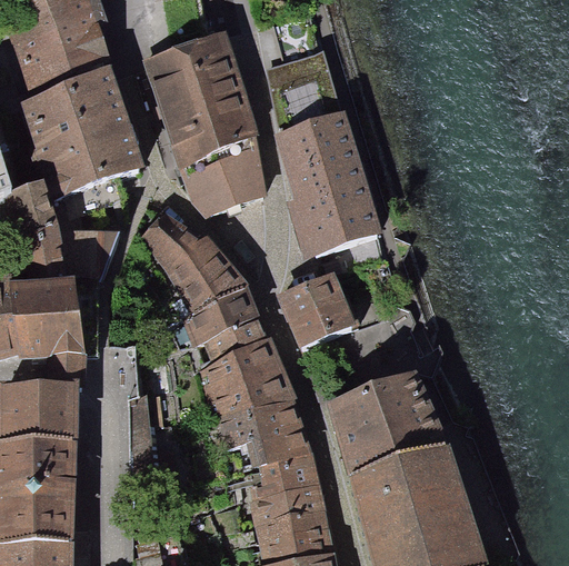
[(32,0),(8,17),(29,100),(112,69),(98,29),(109,26),(100,0),(32,0)]
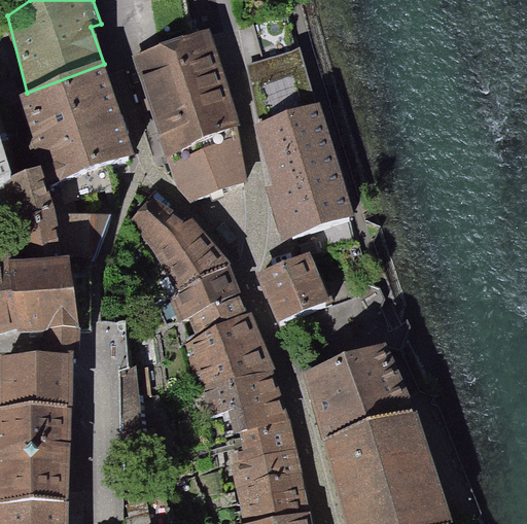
[(294,46),(287,11),(254,22),(262,57),(294,46)]
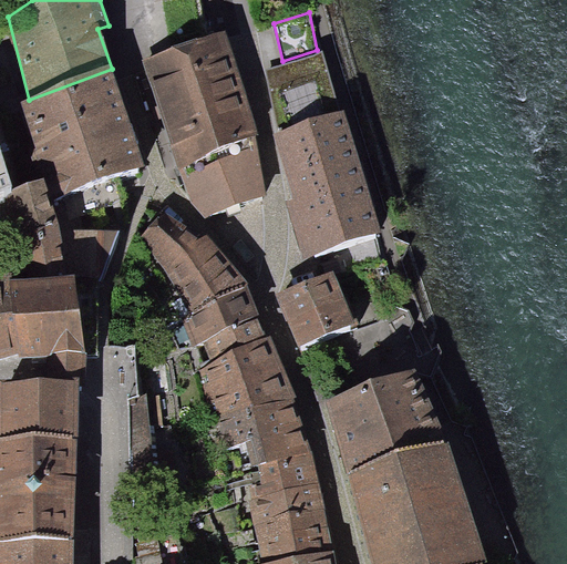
[(227,28),(145,52),(181,170),(260,146),(227,28)]
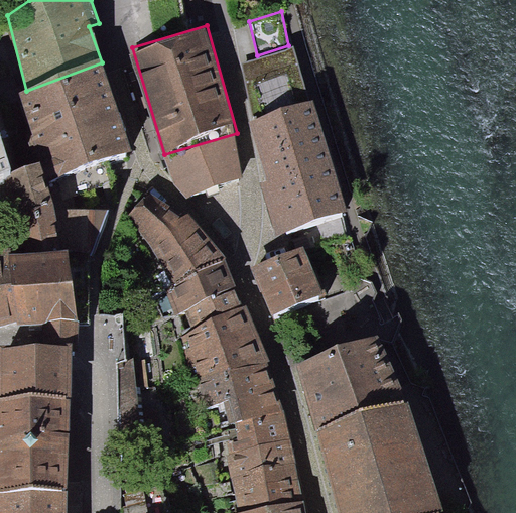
[(288,45),(257,55),(243,60),(254,113),(255,117),(309,99),(293,44),(288,45)]
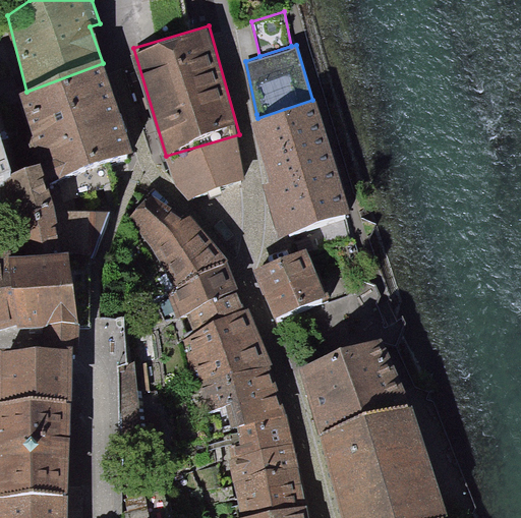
[(103,63),(26,92),(16,96),(41,166),(48,183),(131,156),(103,63)]
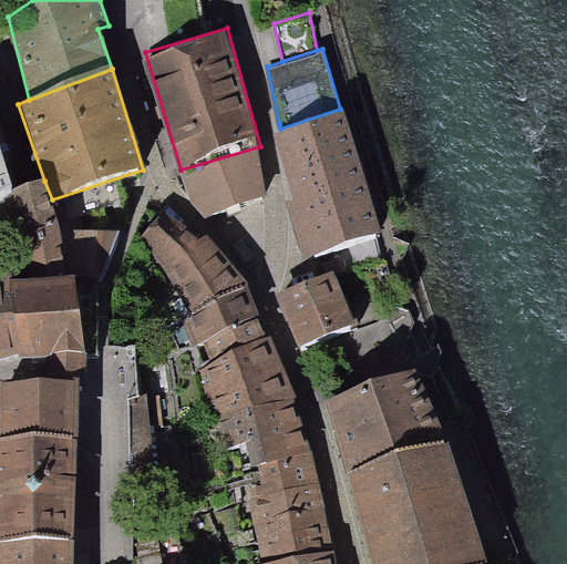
[(340,109),(280,129),(274,131),(275,135),(282,159),(292,190),(295,195),(286,197),(292,217),(301,245),(305,255),(383,229),(344,108),(340,109)]
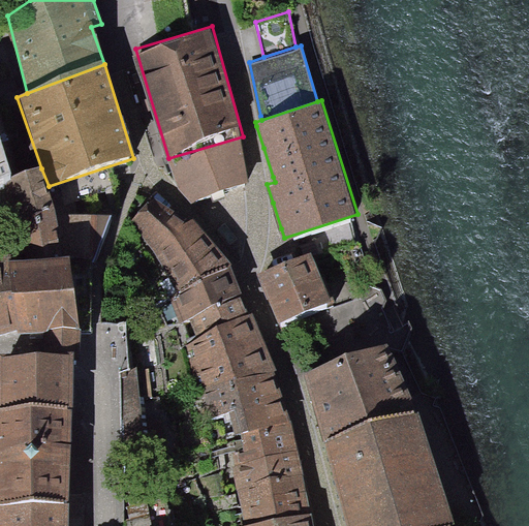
[(243,136),(168,158),(182,203),(256,181),(243,136)]
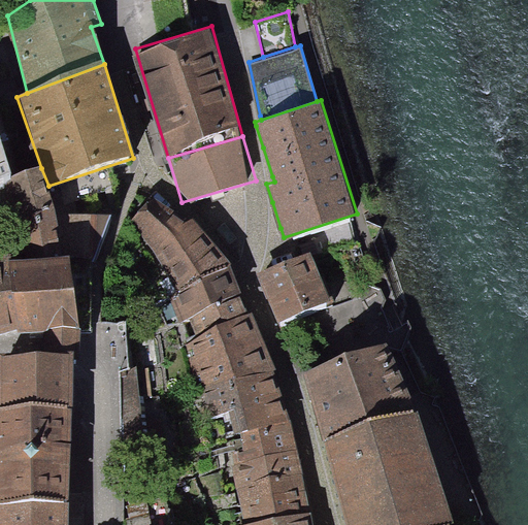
[(0,138),(0,177),(11,174),(0,138)]
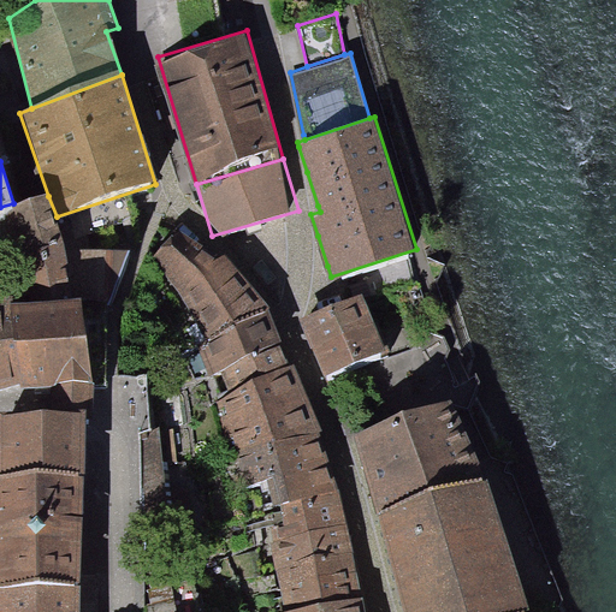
[(66,248),(57,217),(48,196),(6,211),(12,230),(19,251),(21,262),(24,289),(25,298),(76,298),(66,248)]
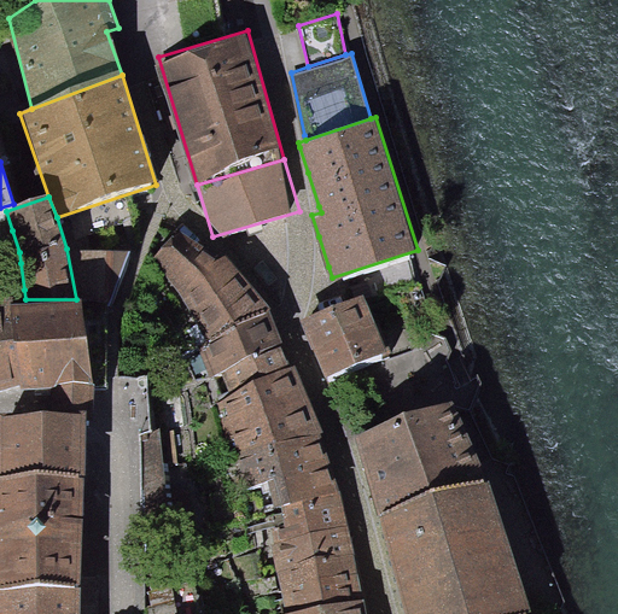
[(216,263),(180,229),(156,256),(209,340),(202,345),(219,396),(254,526),(263,613),(366,613),(362,597),(350,527),(320,438),(291,364),(270,308),(225,256),(216,263)]
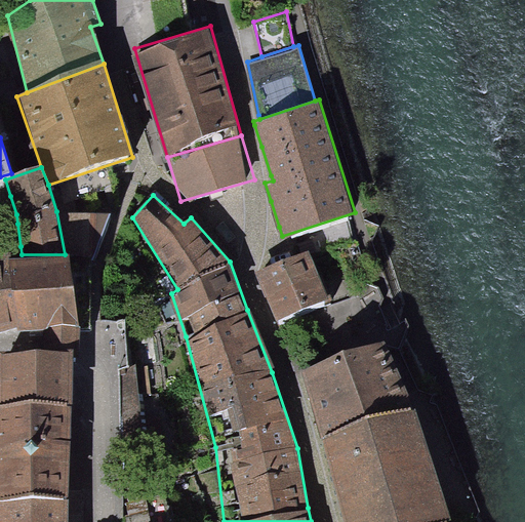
[(111,212),(56,211),(65,254),(90,251),(111,212)]
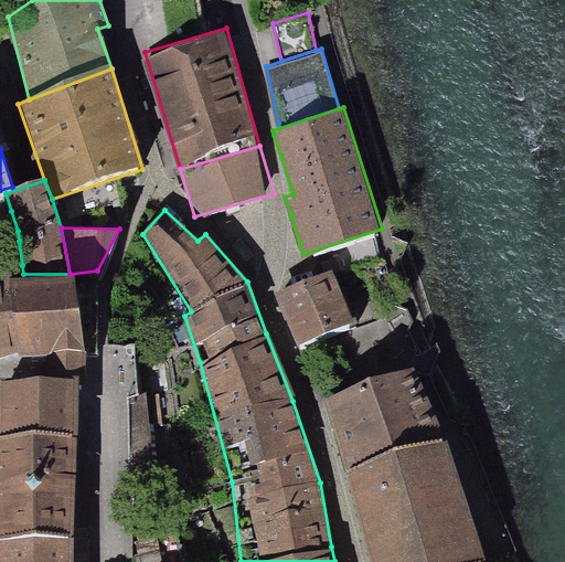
[(332,268),(277,289),(288,317),(291,326),(298,345),(353,324),(332,268)]
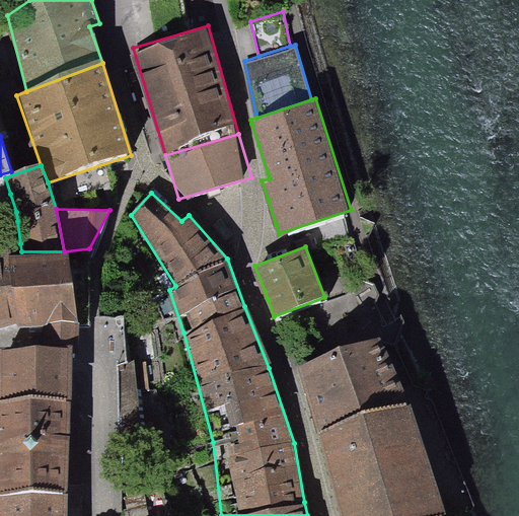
[(0,326),(10,324),(17,322),(18,327),(47,323),(48,344),(48,347),(76,347),(76,345),(80,321),(64,251),(21,251),(0,250),(0,326)]
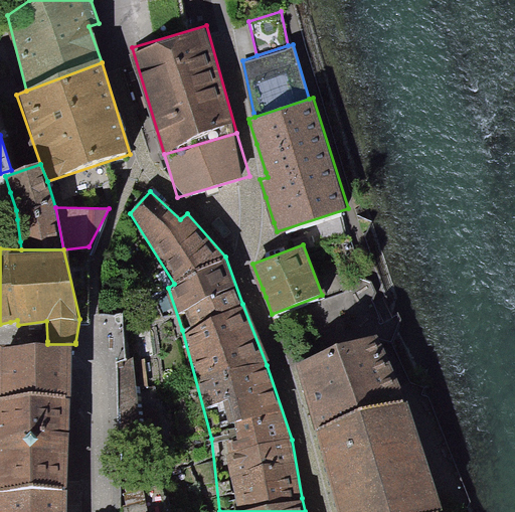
[(407,405),(384,336),(297,364),(319,433),(407,405)]
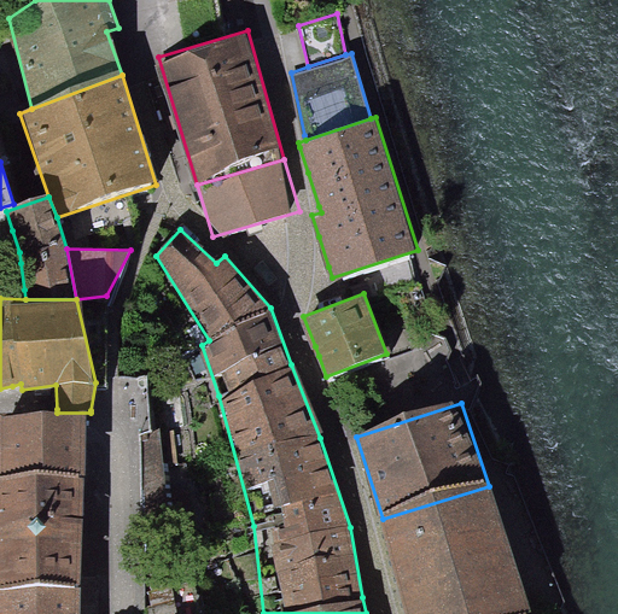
[(0,613),(79,613),(91,413),(57,413),(1,415),(0,430),(0,613)]
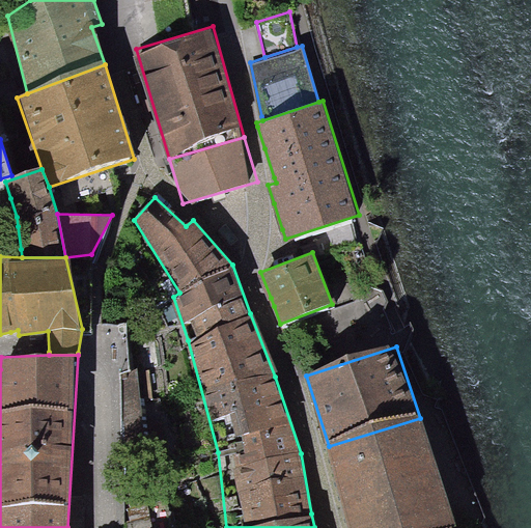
[(456,527),(420,418),(329,446),(348,527),(456,527)]
